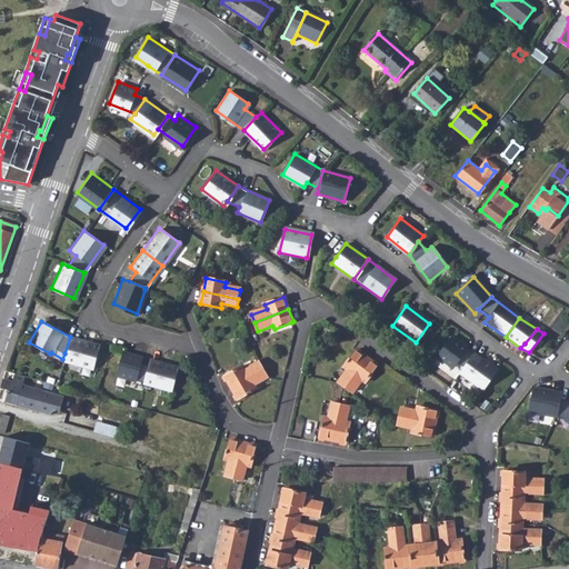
[(65,353),(63,360),(91,368),(98,345),(70,337),(65,353)]
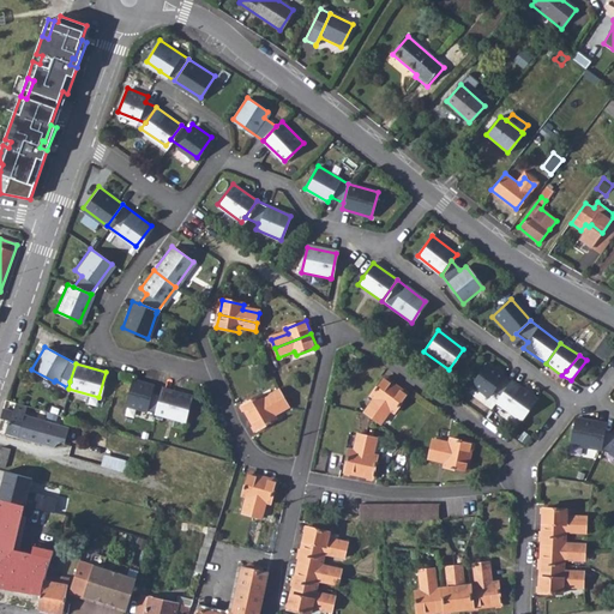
[(470,386),(493,403),(509,383),(486,365),(470,386)]
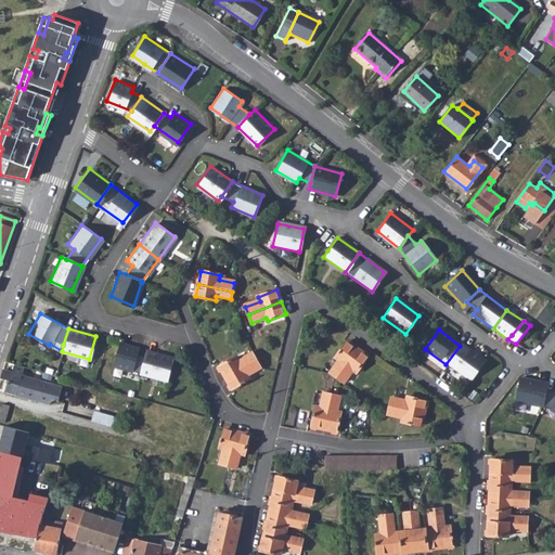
[(338,361),(330,373),(336,378),(358,350),(347,341),(335,358),(338,361)]
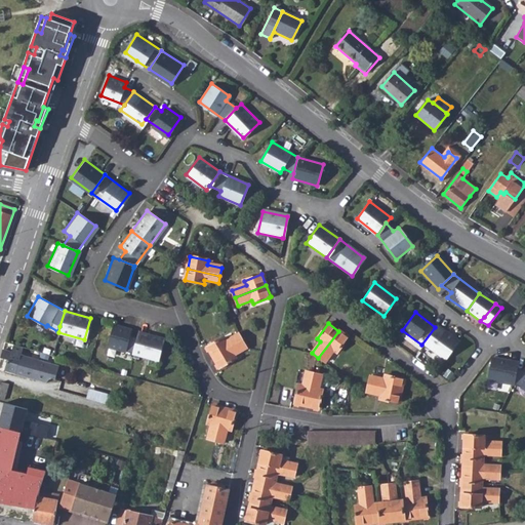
[(106,346),(131,353),(137,331),(112,324),(106,346)]
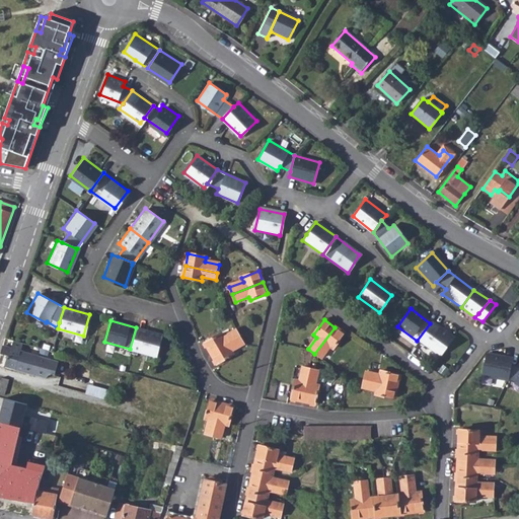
[(430,323),(417,341),(439,357),(452,340),(430,323)]
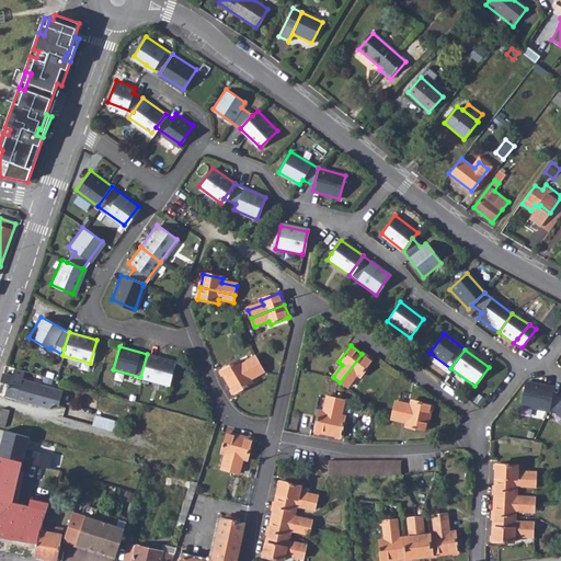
[(147,354),(140,377),(167,386),(173,363),(147,354)]
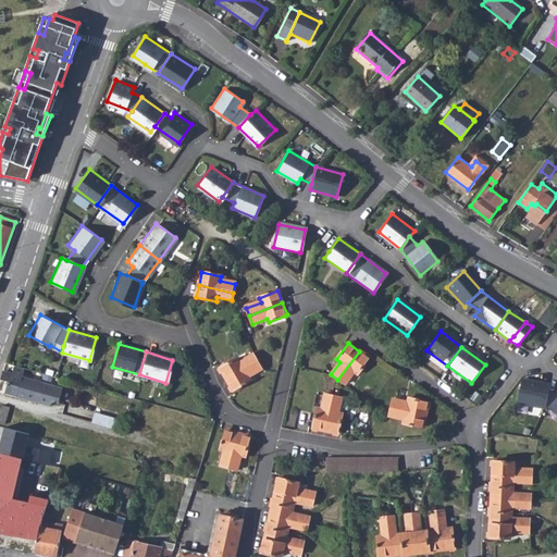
[(218,369),(225,380),(255,359),(250,351),(237,360),(235,357),(218,369)]
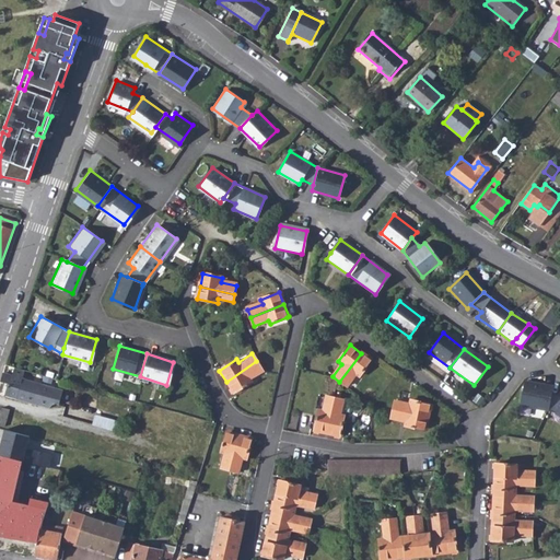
[(361,353),(339,382),(346,387),(356,375),(359,377),(371,361),(361,353)]
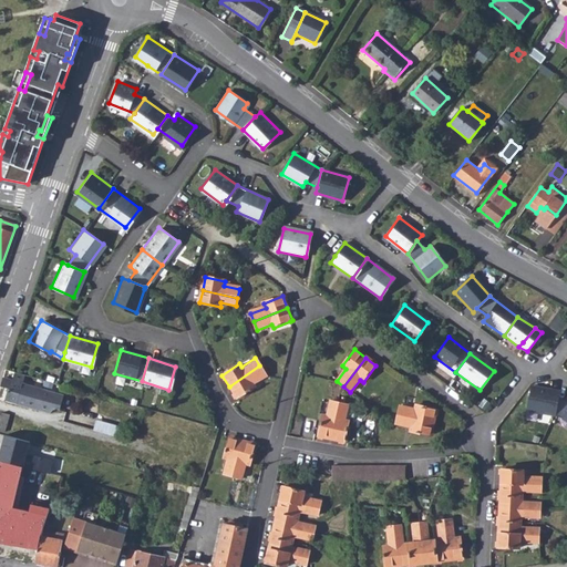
[(259,366),(229,387),(236,398),(254,385),(251,382),(265,373),(259,366)]
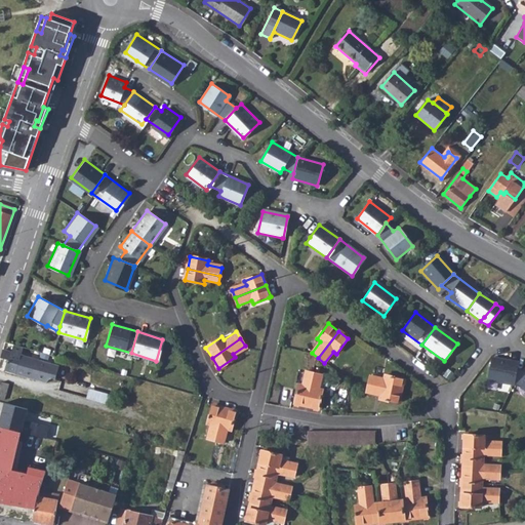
[(23,347),(13,344),(11,352),(3,350),(0,358),(7,360),(4,372),(15,375),(21,355),(23,347)]
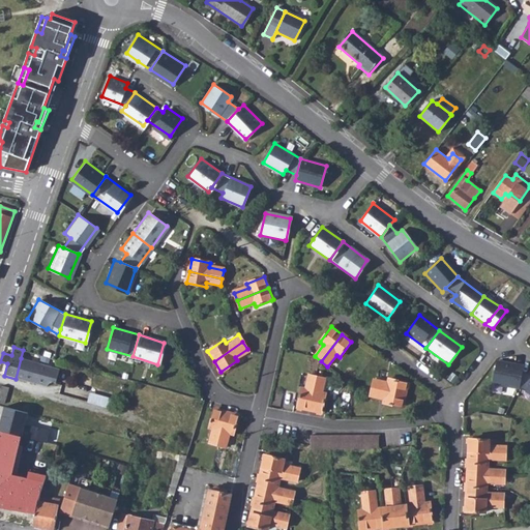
[(59,370),(21,358),(16,379),(46,387),(50,382),(55,384),(59,370)]
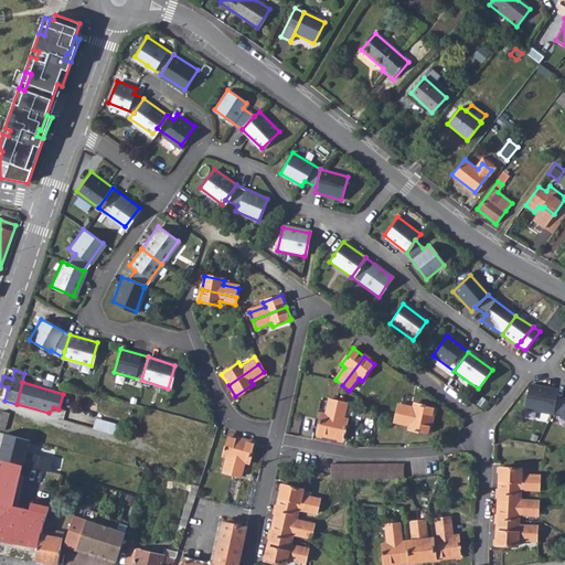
[(526,408),(553,414),(556,395),(557,390),(531,385),(526,408)]
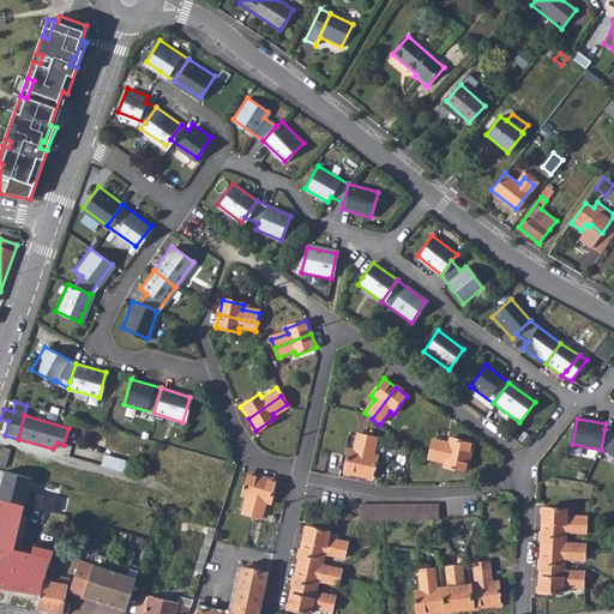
[(613,433),(605,429),(601,450),(613,455),(613,433)]
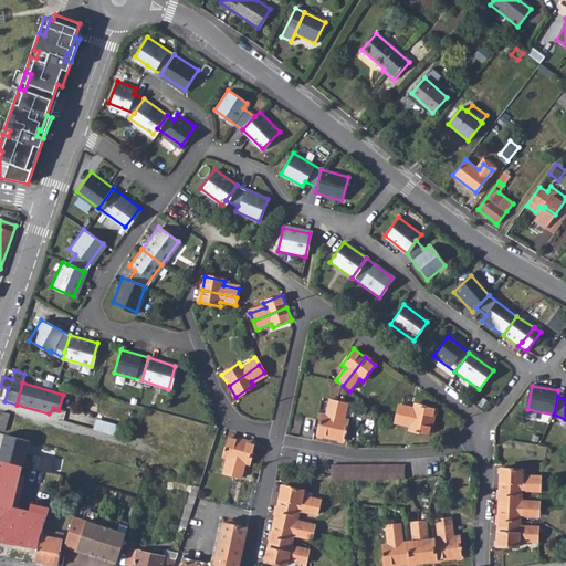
[(317,435),(331,438),(338,404),(329,401),(326,416),(322,415),(317,435)]
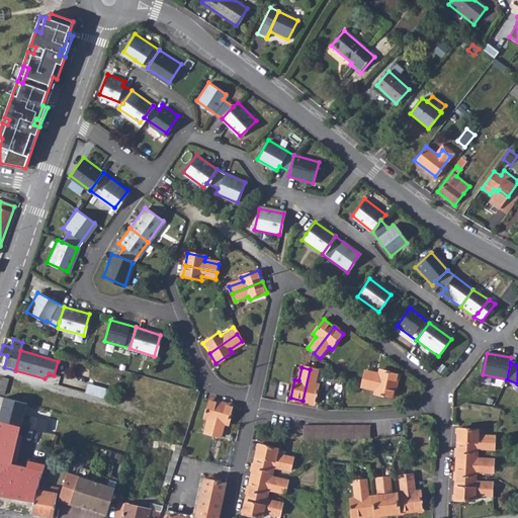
[(310,369),(303,401),(314,403),(319,385),(315,384),(318,370),(310,369)]
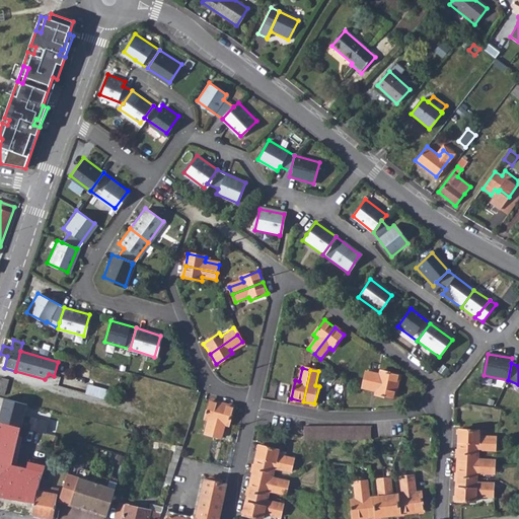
[(364,375),(363,382),(395,388),(397,376),(378,373),(377,377),(364,375)]
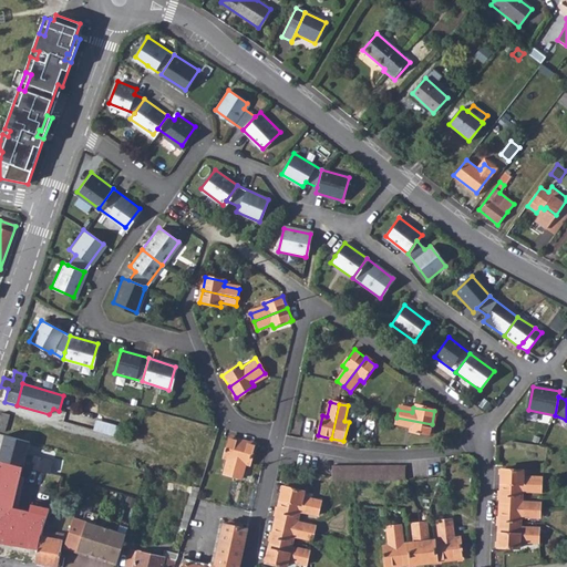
[(9,415),(1,413),(0,415),(0,431),(3,433),(9,415)]
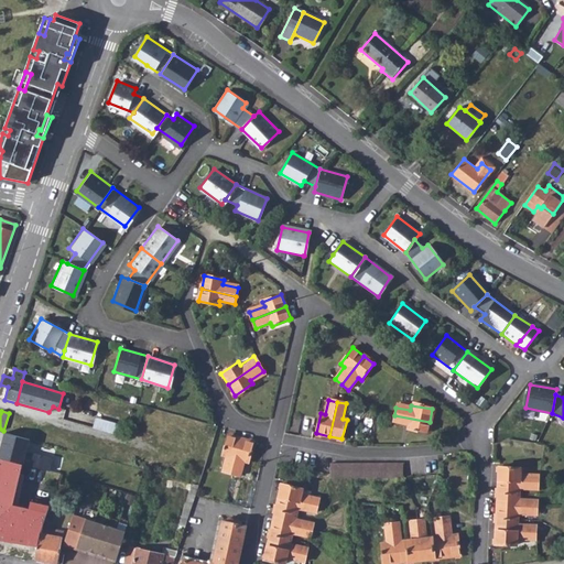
[(430,422),(394,415),(393,425),(408,427),(408,431),(429,434),(430,422)]
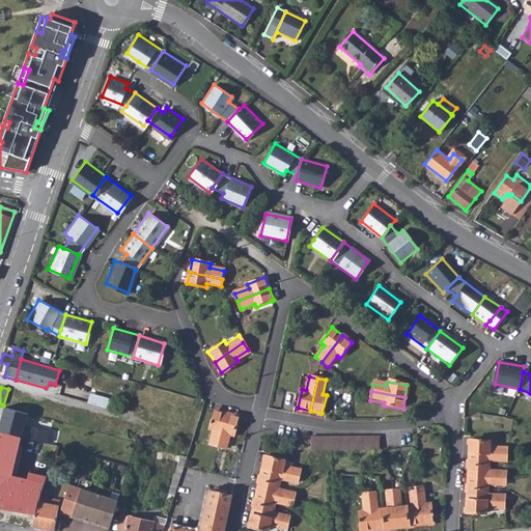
[(102,398),(89,395),(86,403),(100,408),(102,398)]
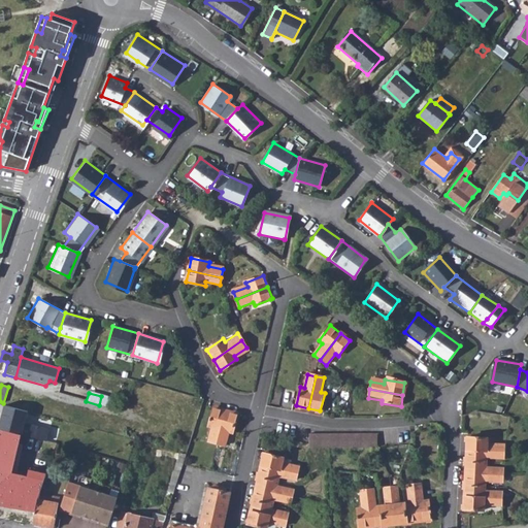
[(108,398),(101,396),(99,405),(106,407),(108,398)]
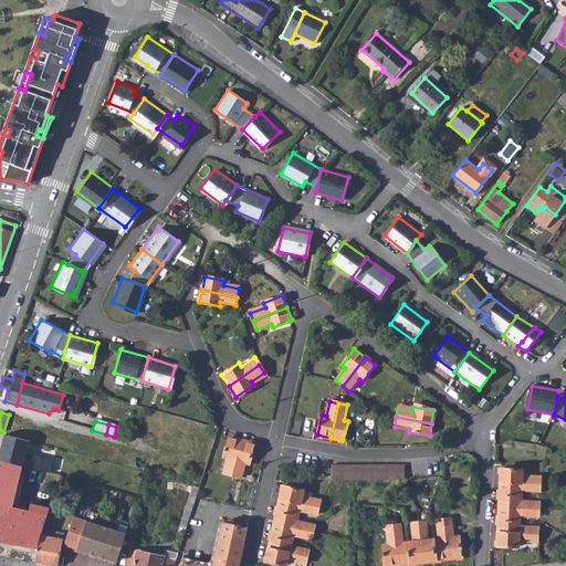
[(208,426),(205,436),(215,439),(218,428),(208,426)]
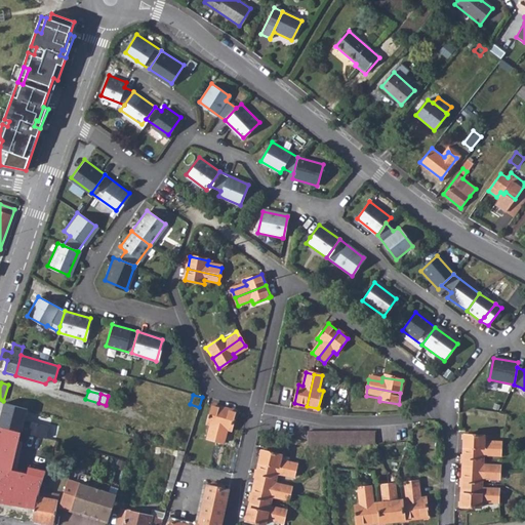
[(5,403),(0,423),(0,428),(21,433),(46,440),(49,427),(26,420),(29,409),(5,403)]
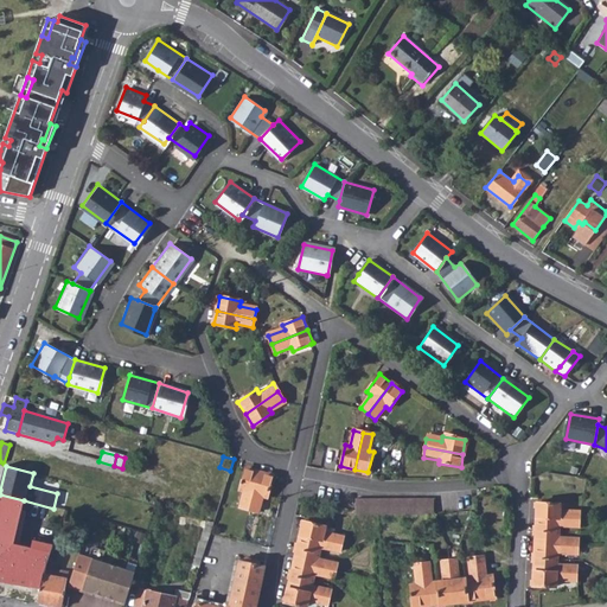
[(230,471),(219,467),(216,479),(221,481),(225,483),(230,471)]
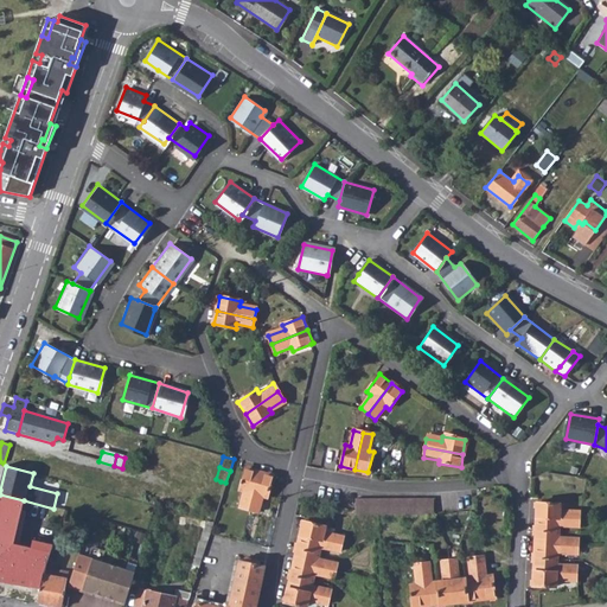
[(240,508),(248,510),(259,472),(246,468),(238,490),(244,491),(240,508)]
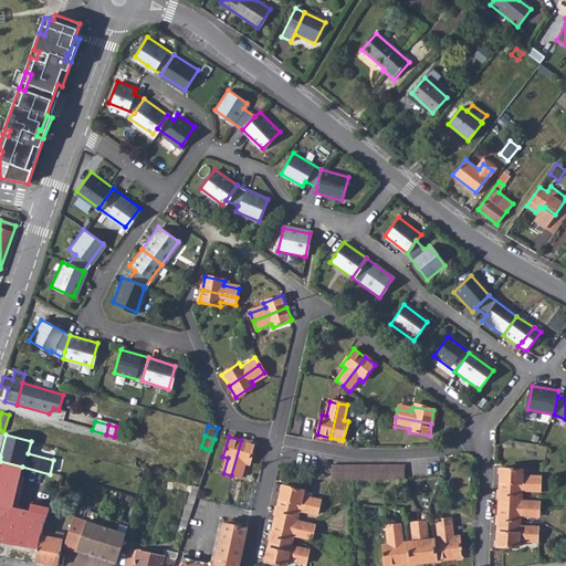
[(241,440),(231,475),(240,478),(244,463),(249,463),(254,443),(241,440)]
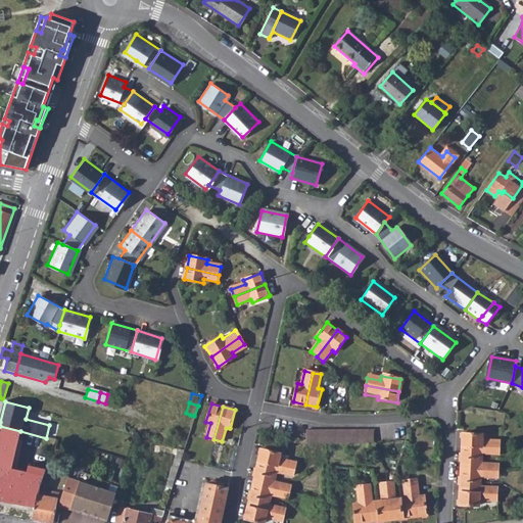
[(0,498),(36,507),(39,493),(40,487),(45,472),(28,467),(26,473),(10,469),(20,431),(0,426),(0,498)]
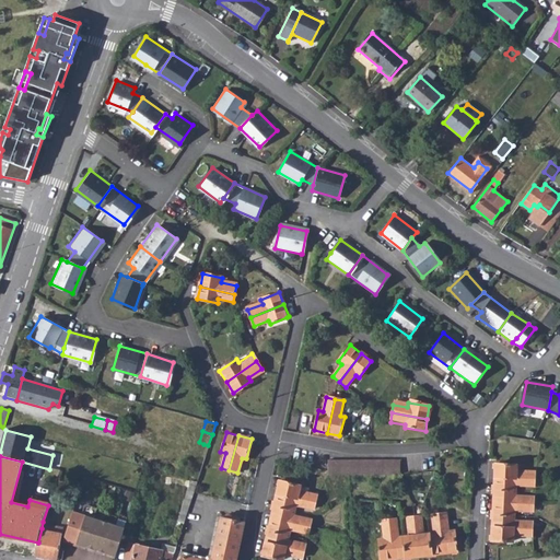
[(497,463),(496,475),(533,476),(533,468),(517,467),(517,464),(497,463)]
